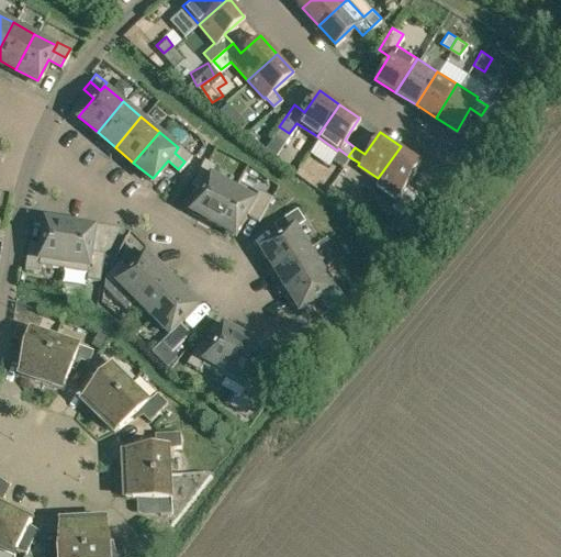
[(175,153),(184,162),(191,154),(180,145),(178,147),(175,153)]
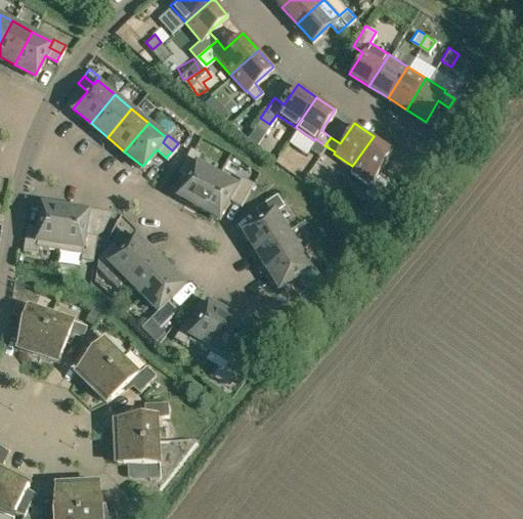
[(378,170),(392,149),(374,136),(352,166),(349,170),(368,183),(363,189),(374,197),(388,176),(378,170)]
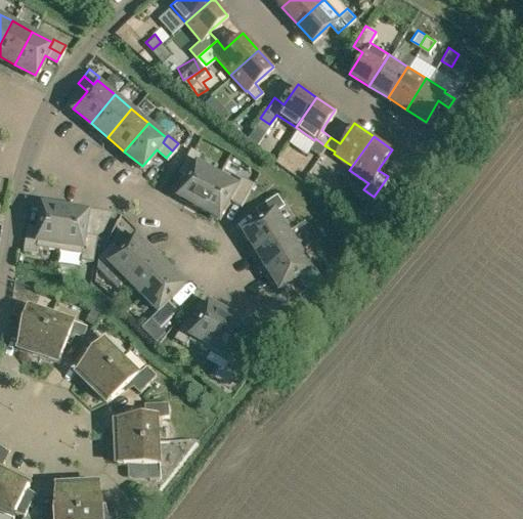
[(198,206),(218,168),(199,158),(202,153),(190,146),(178,169),(188,175),(178,195),(198,206)]
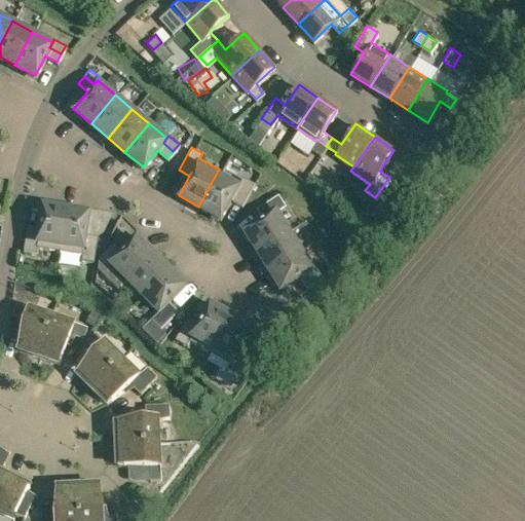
[(219,169),(198,207),(219,218),(230,198),(240,205),(254,182),(242,176),(239,181),(219,169)]
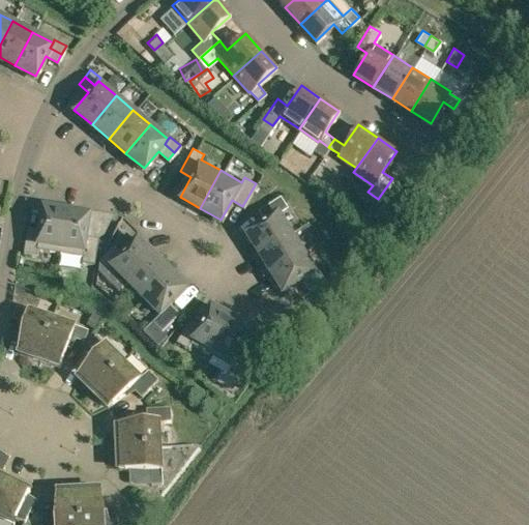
[(258,252),(290,231),(277,212),(287,206),(280,195),(257,209),(264,220),(245,232),(258,252)]
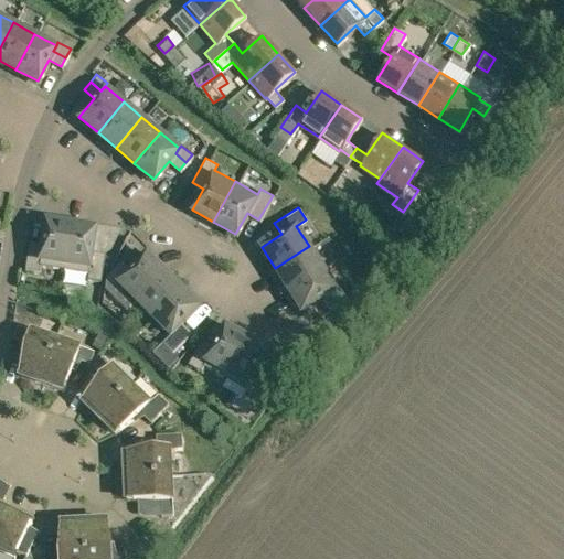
[(62,271),(70,222),(45,218),(42,242),(29,240),(24,267),(38,270),(39,268),(62,271)]
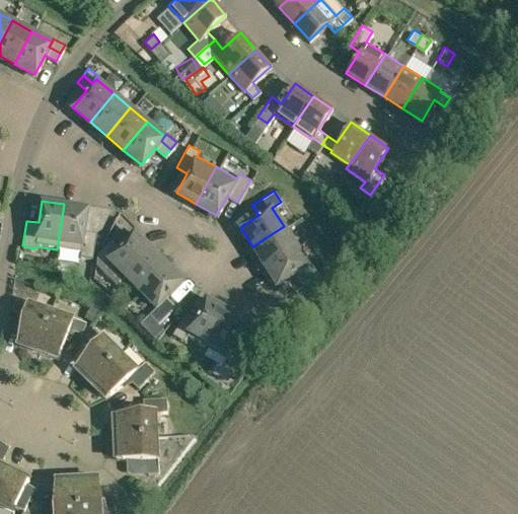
[(79,254),(92,257),(96,231),(83,229),(87,208),(64,204),(57,249),(79,252),(79,254)]
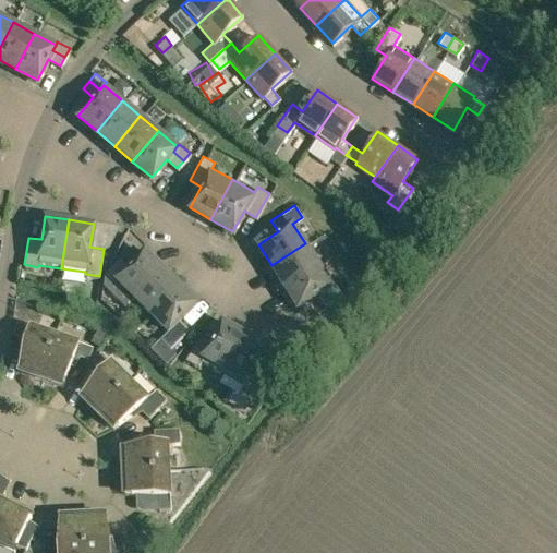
[(283,285),(317,264),(305,243),(271,265),(283,285)]
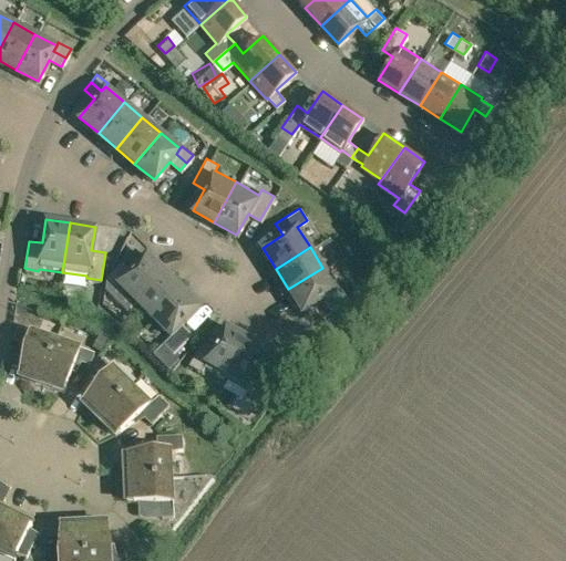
[(117,282),(119,282),(136,300),(164,271),(146,253),(130,270),(120,261),(113,268),(123,278),(117,282)]
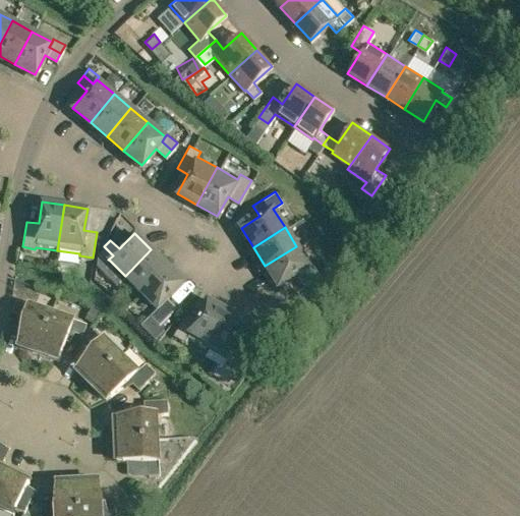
[(113,255),(104,246),(97,252),(106,262),(109,260),(108,260),(113,255)]
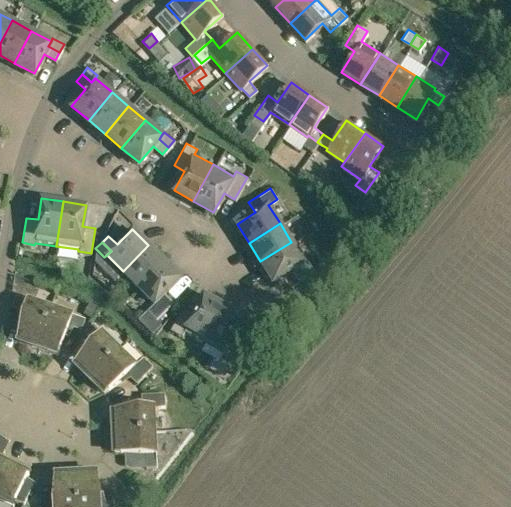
[(291,242),(260,261),(272,280),(291,269),(297,279),(305,274),(298,264),(303,261),(303,260),(291,242)]
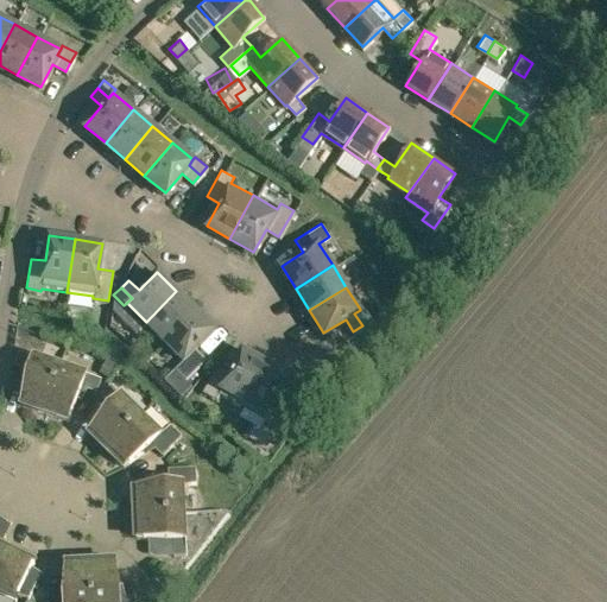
[(194,309),(176,291),(146,322),(164,340),(194,309)]
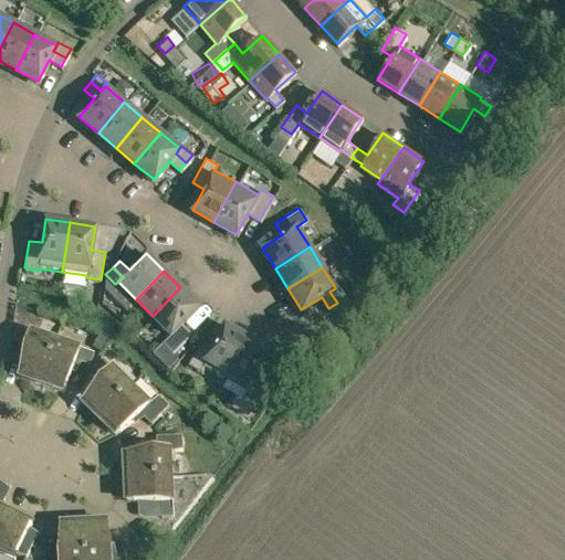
[(335,287),(335,288),(330,292),(337,303),(346,297),(338,285),(335,287)]
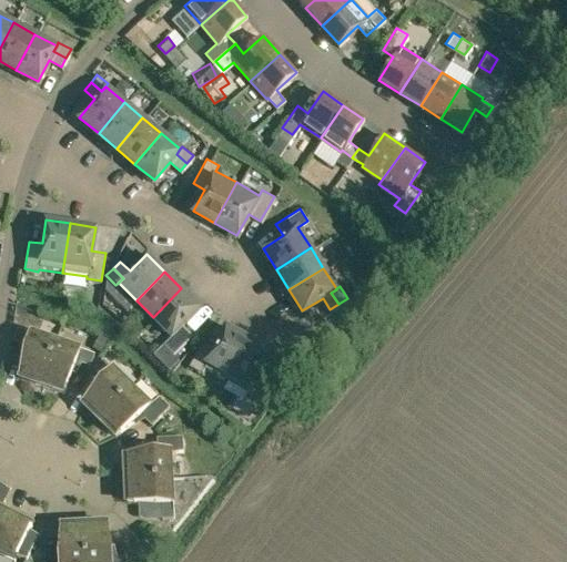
[(181,288),(153,317),(170,334),(162,343),(172,353),(192,333),(182,323),(199,306),(181,288)]
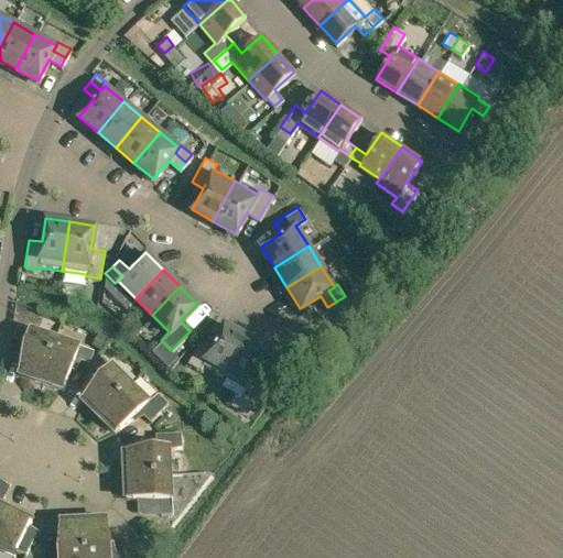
[(41,379),(54,336),(17,324),(12,336),(26,340),(25,343),(20,372),(41,379)]
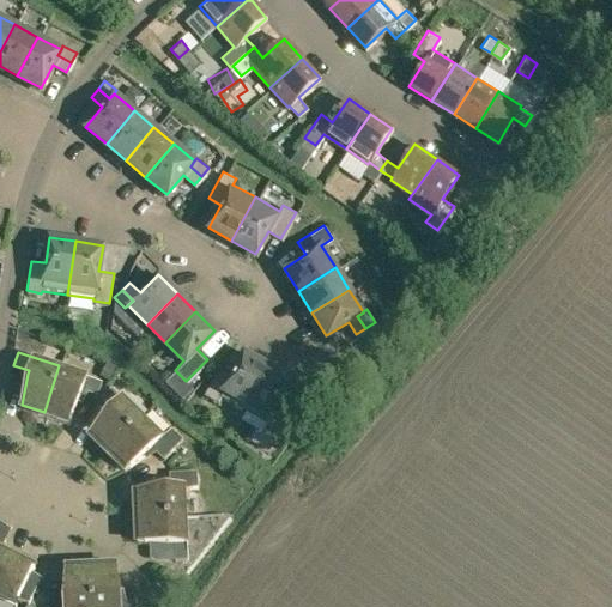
[(243,408),(267,365),(243,352),(231,375),(218,366),(203,393),(217,401),(219,395),(243,408)]
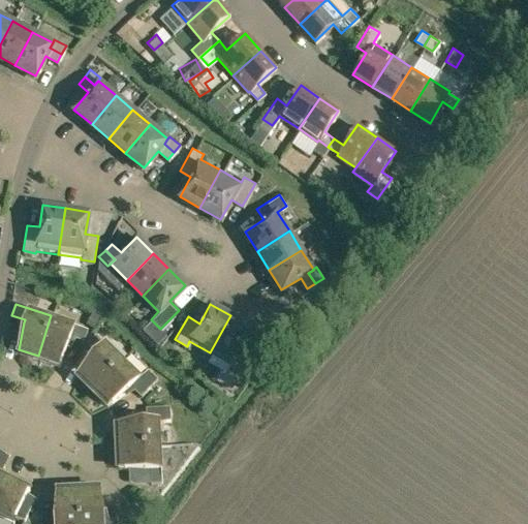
[(92,309),(86,320),(92,325),(99,313),(92,309)]
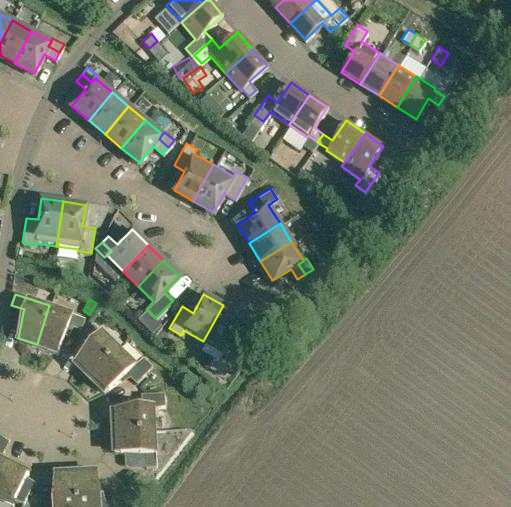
[(49,305),(37,344),(55,351),(66,327),(67,323),(80,327),(84,316),(49,305)]
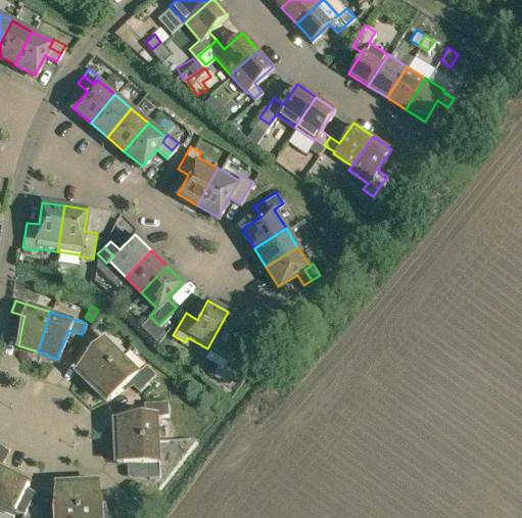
[(228,312),(207,348),(227,360),(224,365),(235,371),(248,348),(237,342),(247,323),(228,312)]
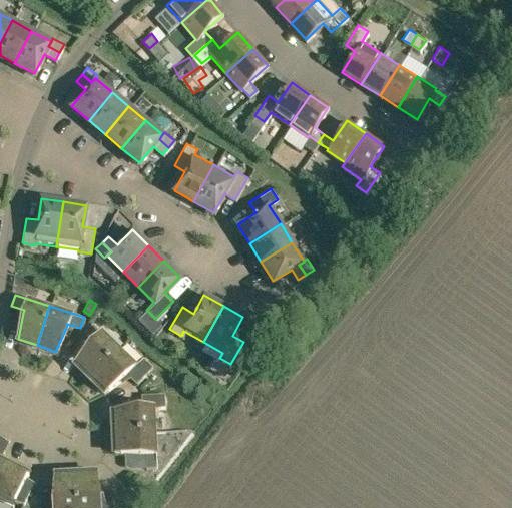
[(137,319),(144,326),(151,333),(152,332),(153,331),(160,324),(155,319),(146,310),(137,319)]
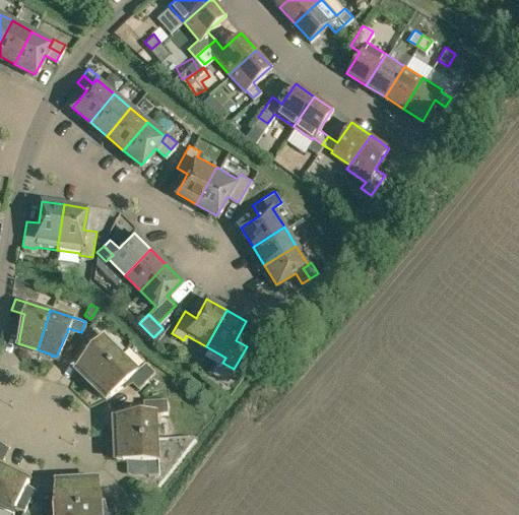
[(94,344),(92,347),(76,368),(90,382),(120,352),(93,326),(85,335),(94,344)]
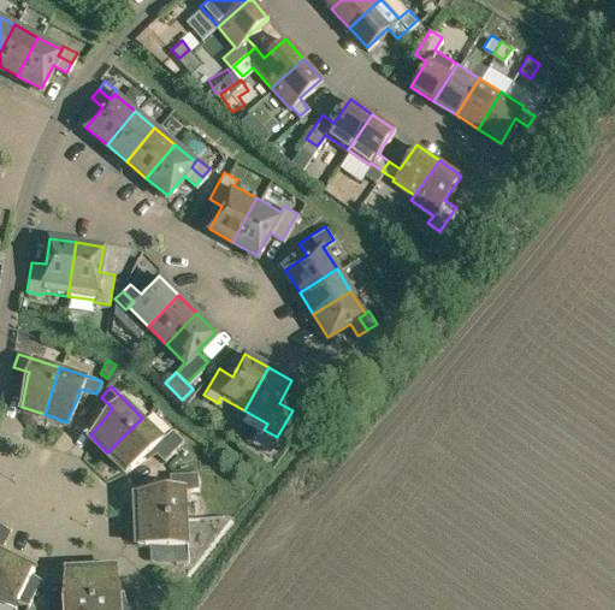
[(161,436),(142,418),(107,452),(124,469),(152,446),(164,459),(182,438),(172,427),(161,436)]
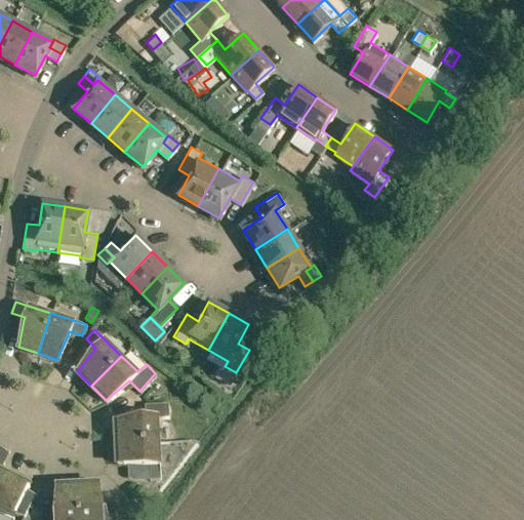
[(145,416),(142,416),(115,421),(116,441),(158,439),(157,416),(168,414),(168,402),(145,402),(145,416)]
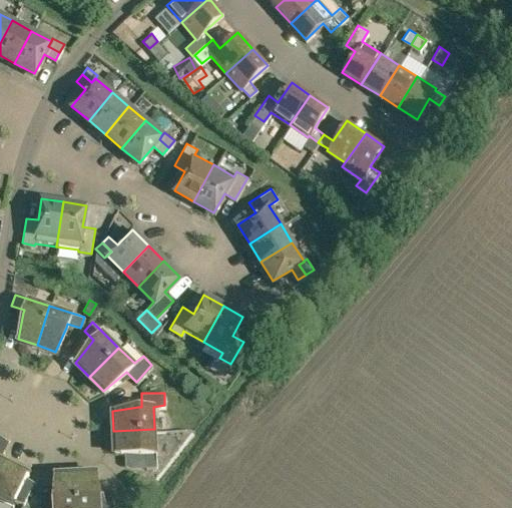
[(113,431),(114,451),(140,453),(144,453),(144,466),(156,466),(154,429),(113,431)]
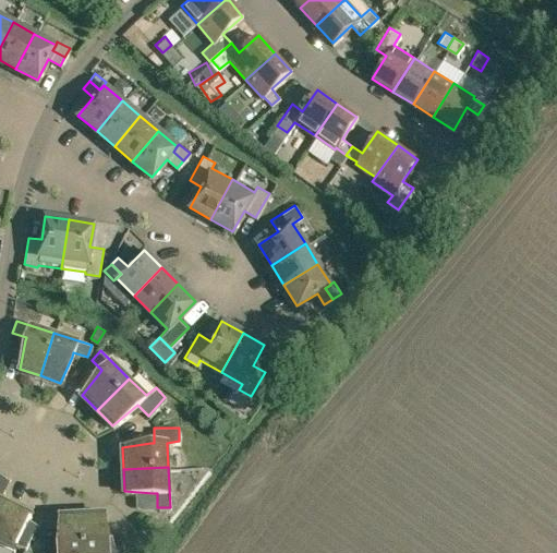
[(0,521),(10,503),(0,499),(1,493),(9,479),(0,472),(0,521)]
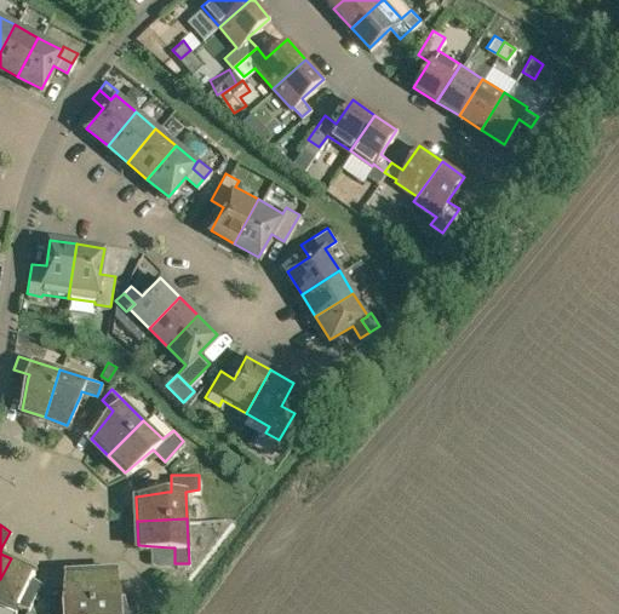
[(34,569),(11,558),(0,579),(0,602),(15,609),(17,603),(28,607),(39,584),(41,581),(40,581),(38,584),(29,579),(34,569)]
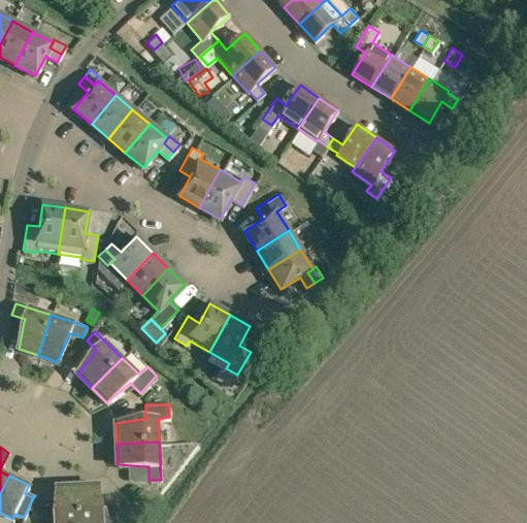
[(77,487),(78,522),(116,522),(117,516),(102,516),(102,513),(98,486),(77,487)]
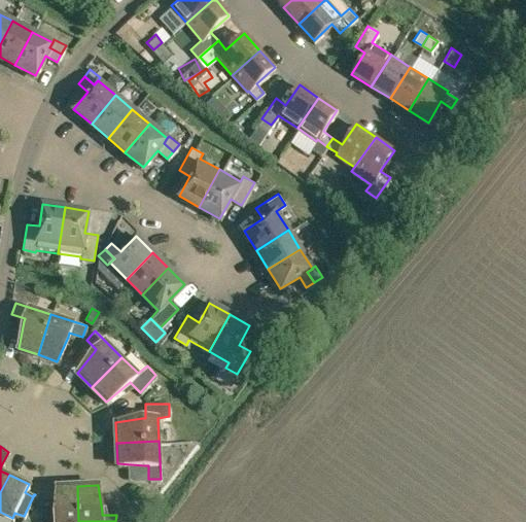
[(78,521),(77,486),(57,486),(57,497),(40,501),(41,521),(78,521)]
